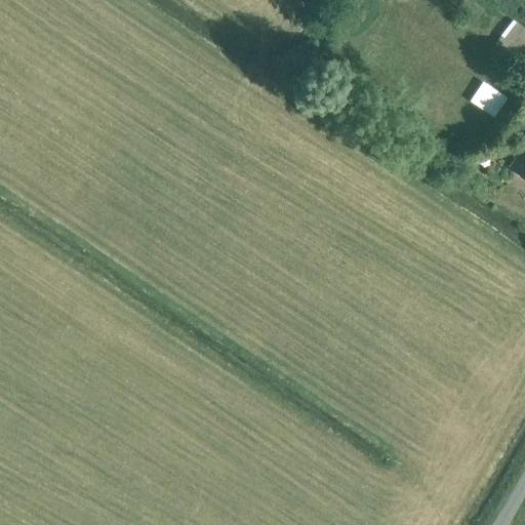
[(461,17),(471,4),(465,0),(459,0),(452,10),(461,17)]
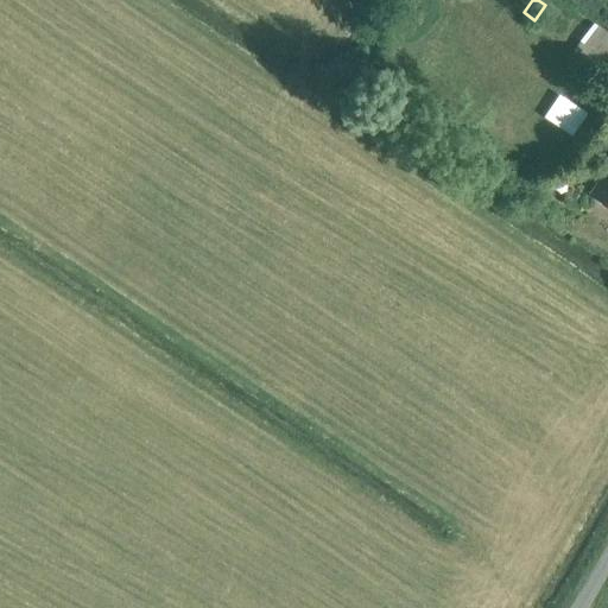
[(607,33),(555,0),(538,29),(607,76),(607,33)]
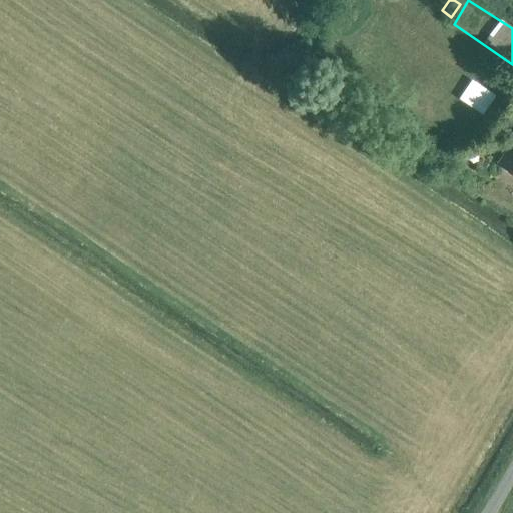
[(459,100),(482,115),(494,97),(471,81),(459,100)]
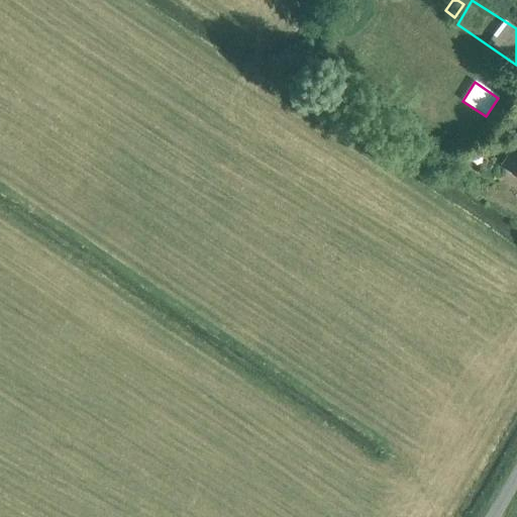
[(516,137),(512,145),(513,146),(501,164),(516,174),(516,137)]
